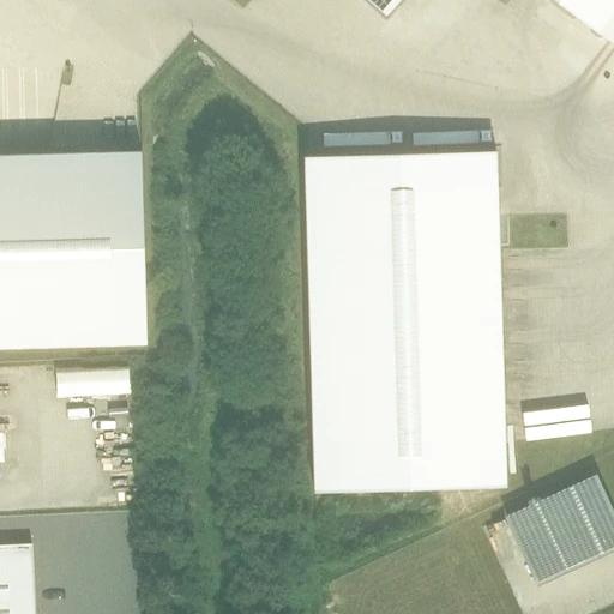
[(367,0),(387,18),(403,0),(367,0)]
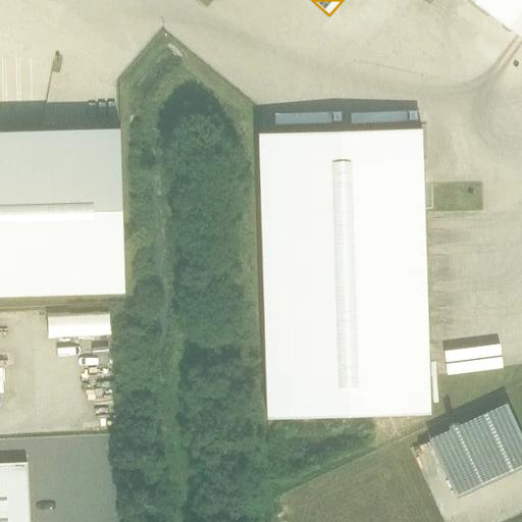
[(521,0),(471,0),(513,31),(521,17),(521,0)]
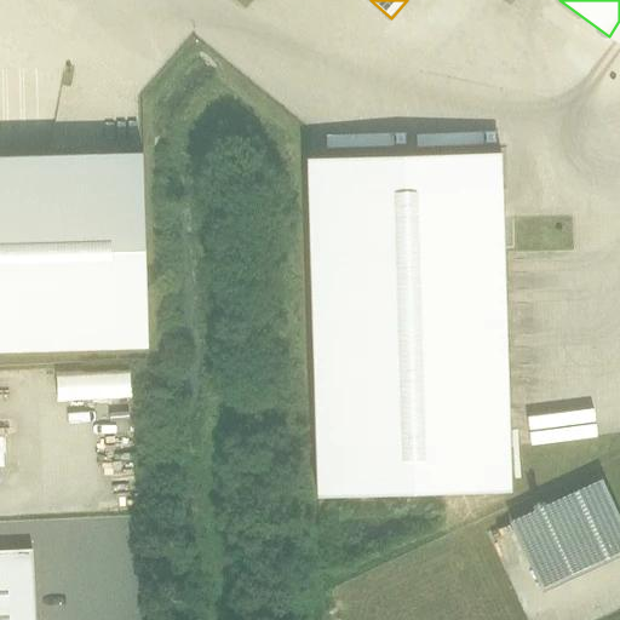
[(0,159),(0,348),(149,344),(141,154),(0,159)]
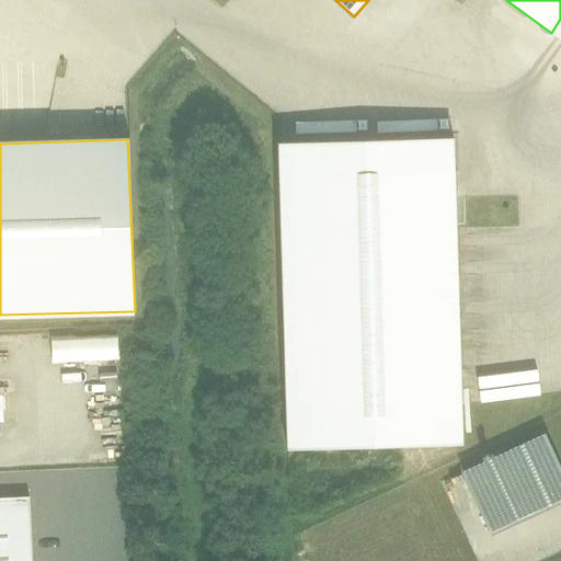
[(281,158),(286,454),(462,450),(456,153),(281,158)]
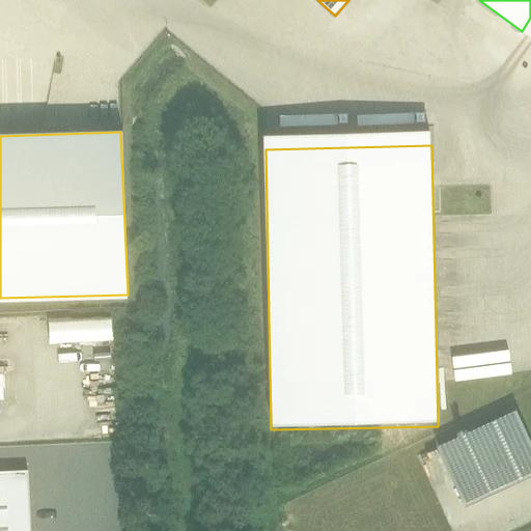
[(48,344),(112,342),(111,316),(47,318),(48,344)]
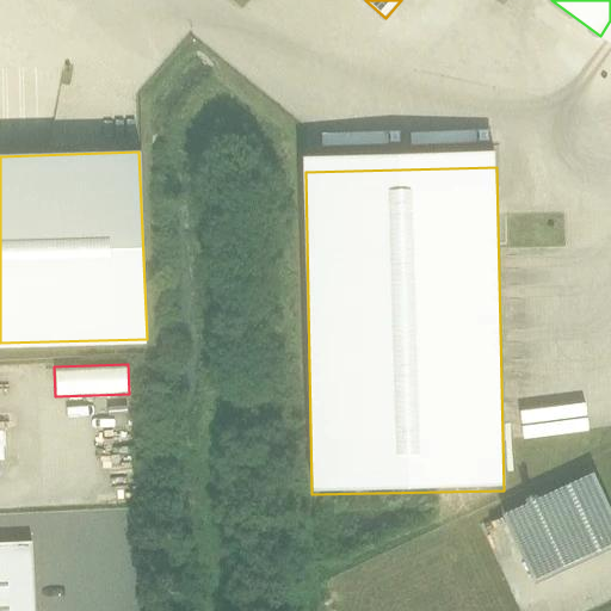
[(610,518),(590,475),(505,517),(536,578),(610,539),(610,518)]
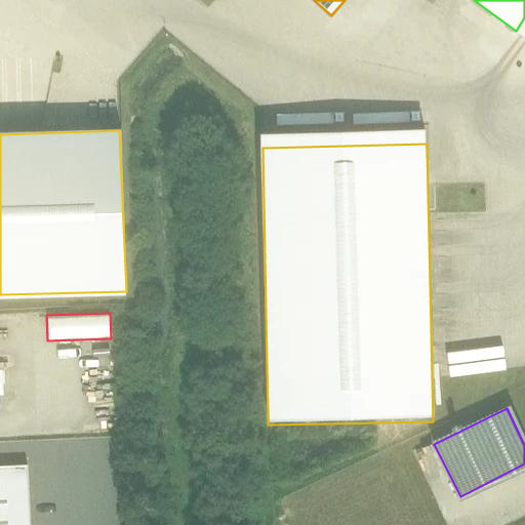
[(0,524),(29,524),(27,472),(0,473),(0,524)]
